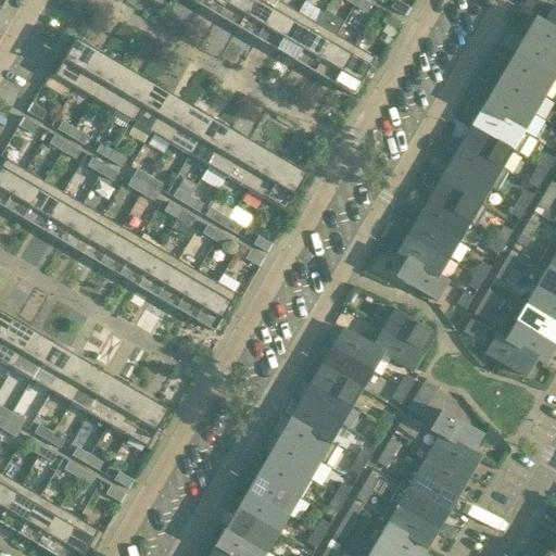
[(218,17),(227,0),(202,0),(199,7),(218,17)]
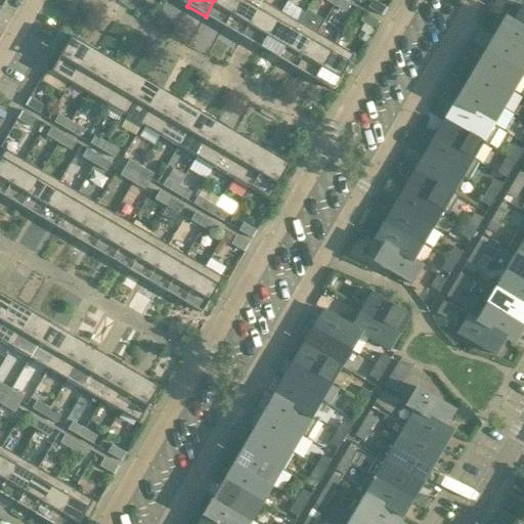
[(238,0),(214,0),(206,16),(223,27),(238,0)]
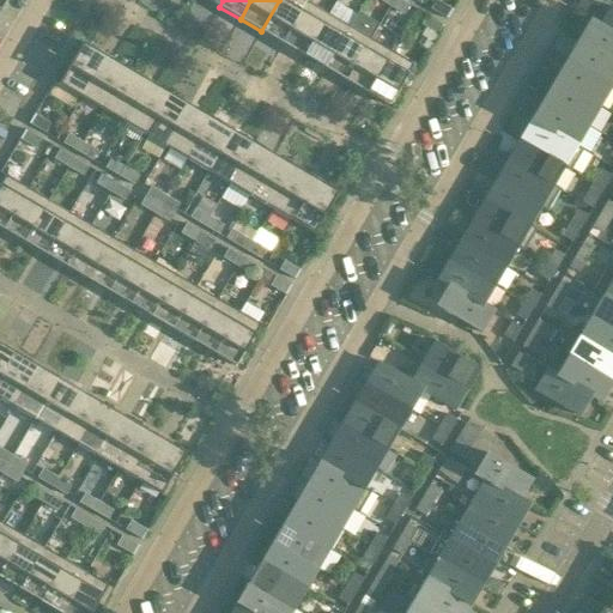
[(279,0),(261,31),(283,44),(307,2),(302,0),(279,0)]
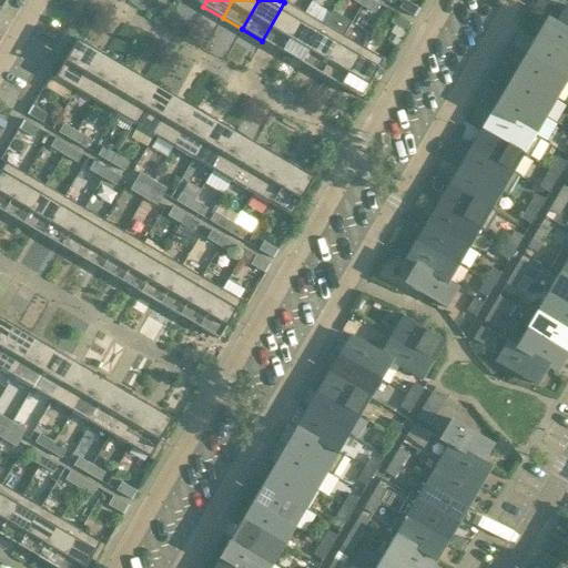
[(379,6),(371,0),(364,0),(361,7),(375,14),(379,6)]
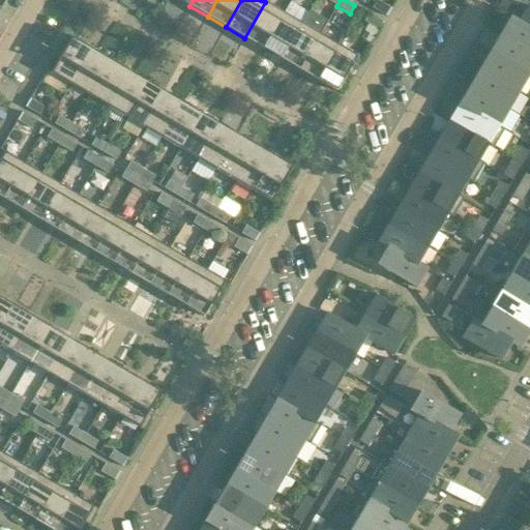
[(377,0),(376,0),(372,7),(387,17),(391,8),(377,0)]
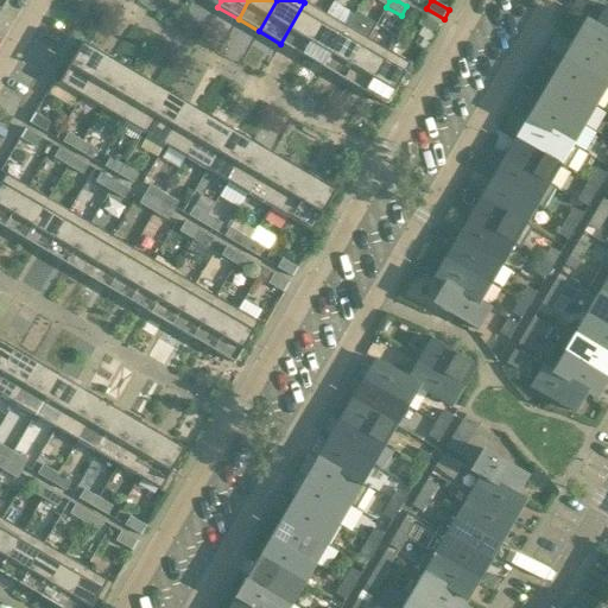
[(325,16),(304,2),(280,44),(302,56),(325,16)]
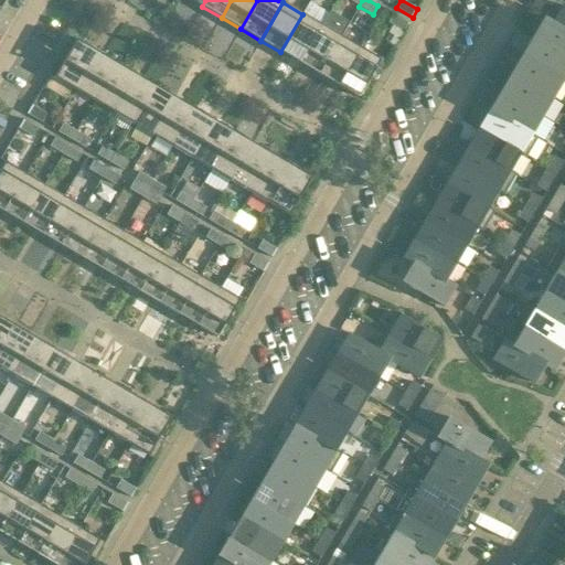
[(564,9),(555,25),(555,27),(564,32),(564,9)]
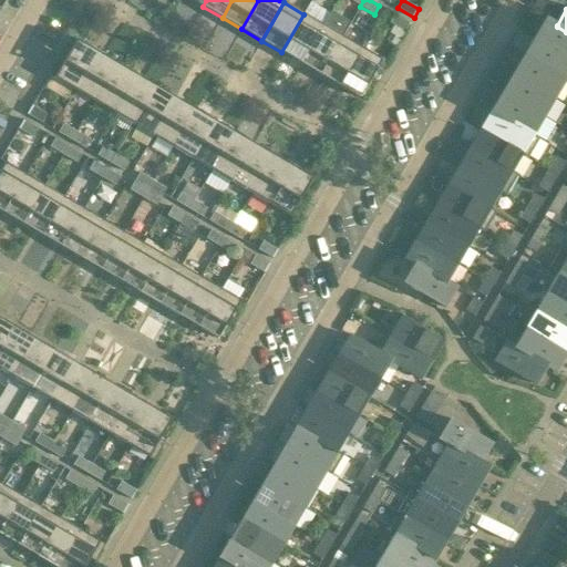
[(281,52),(300,63),(323,26),(303,14),(281,52)]
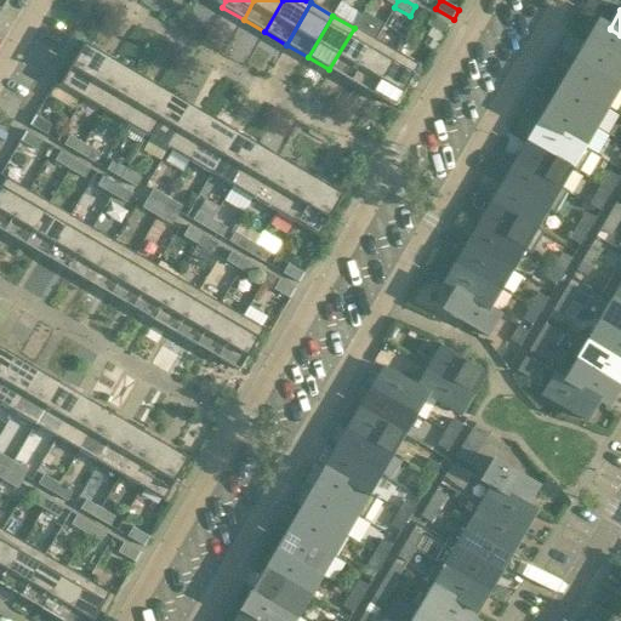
[(432,16),(427,26),(444,35),(450,26),(432,16)]
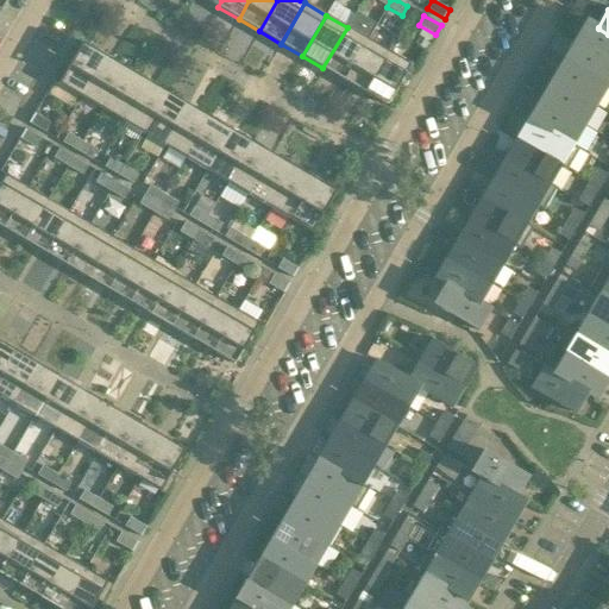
[(608,35),(598,29),(598,27),(589,22),(577,43),(608,61),(608,35)]
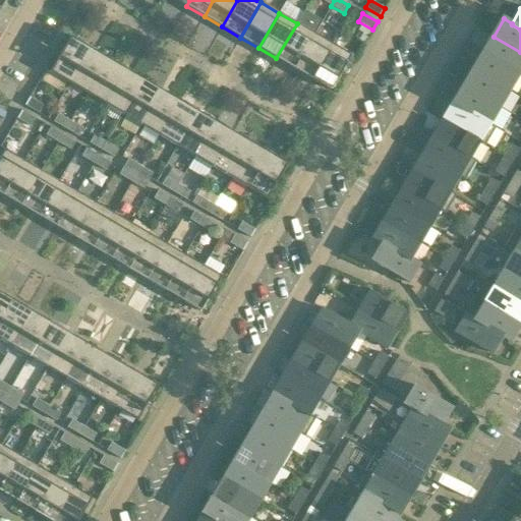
[(314,34),(297,23),(276,58),(294,69),(314,34)]
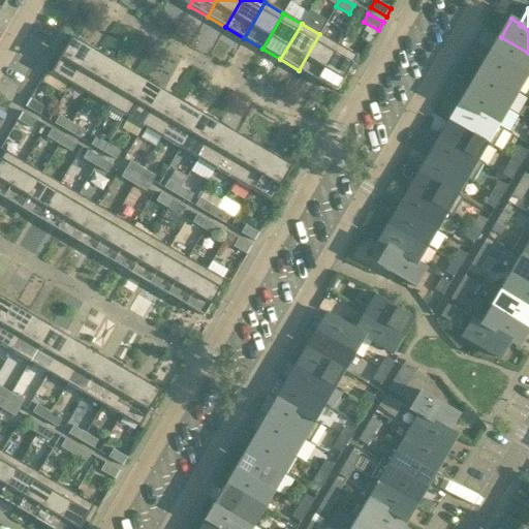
[(299,70),(317,81),(338,45),(319,34),(299,70)]
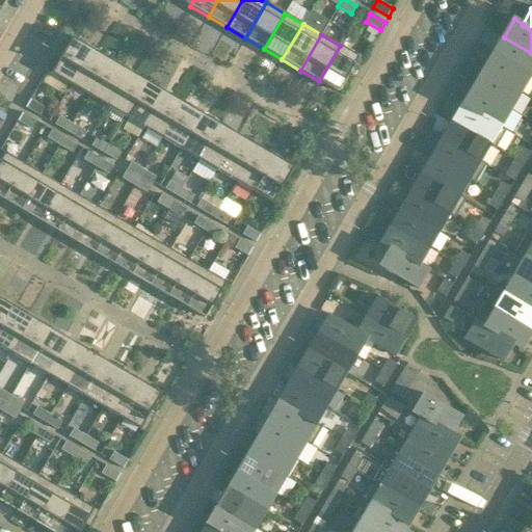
[(51,73),(71,84),(91,49),(72,37),(51,73)]
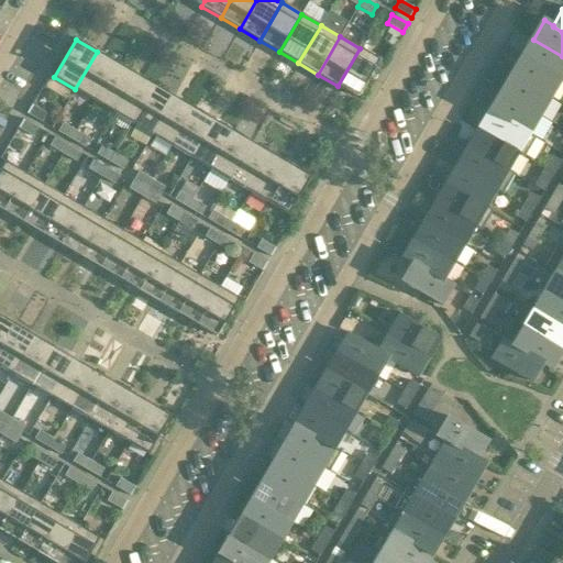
[(562,80),(562,77),(562,56),(533,40),(523,56),(522,57),(562,80)]
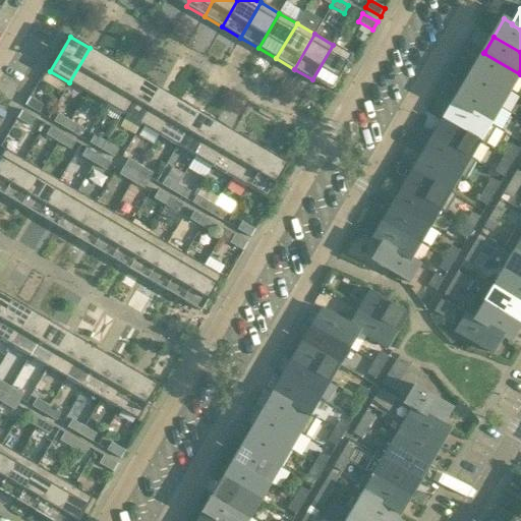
[(356,58),(333,45),(312,79),(331,91),(342,71),(346,74),(356,58)]
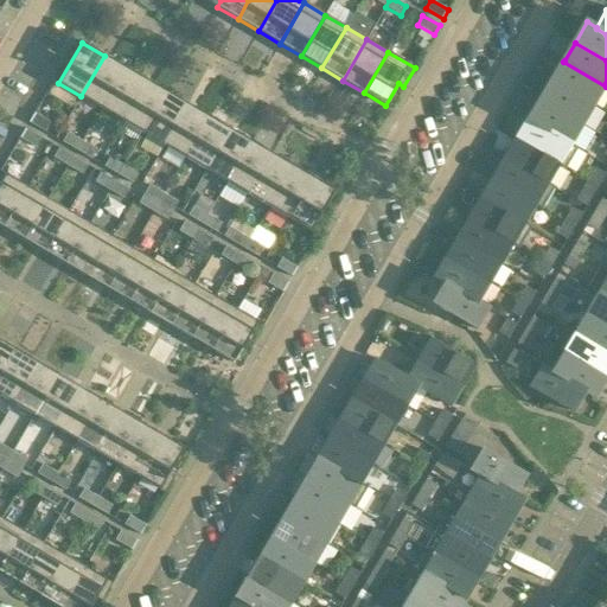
[(125,68),(104,56),(81,96),(101,108),(125,68)]
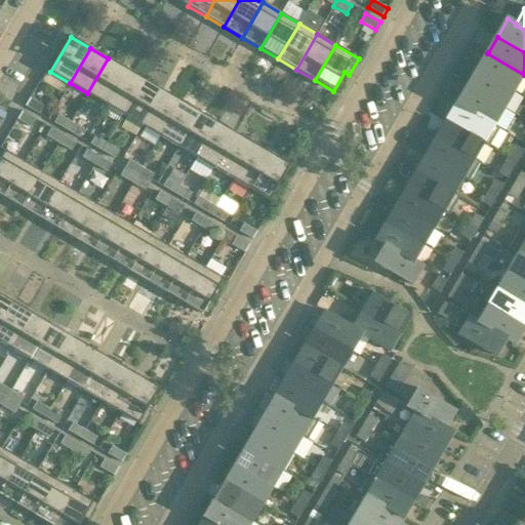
[(477,71),(514,92),(524,75),(487,53),(488,52),(486,51),(475,71),(477,72),(477,71)]
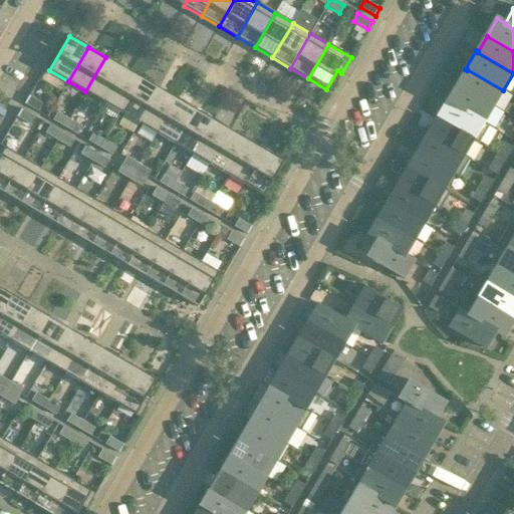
[(85,91),(103,102),(123,67),(105,57),(85,91)]
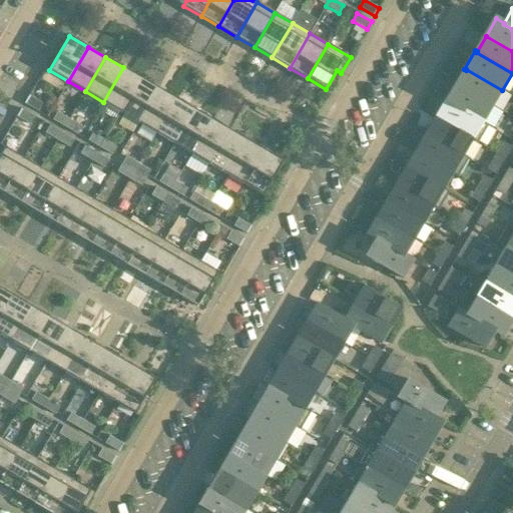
[(141,78),(123,67),(103,102),(121,112),(141,78)]
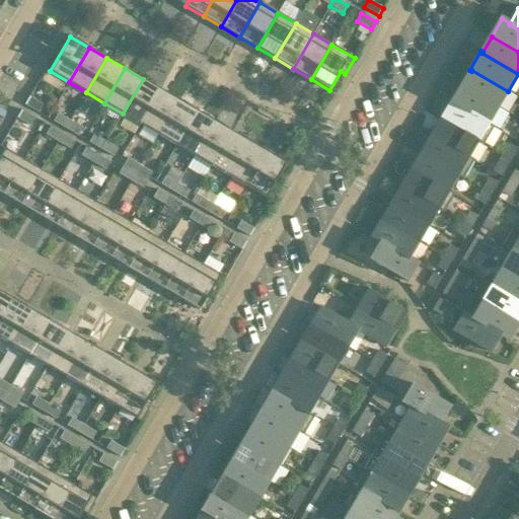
[(498,107),(508,91),(471,70),(471,71),(461,87),(498,107)]
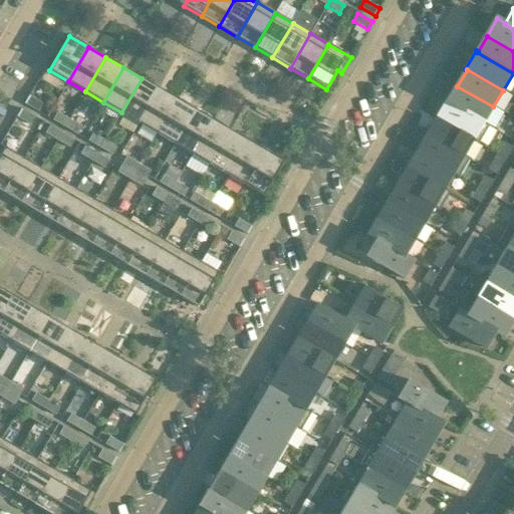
[(159,88),(142,78),(121,112),(139,123),(159,88)]
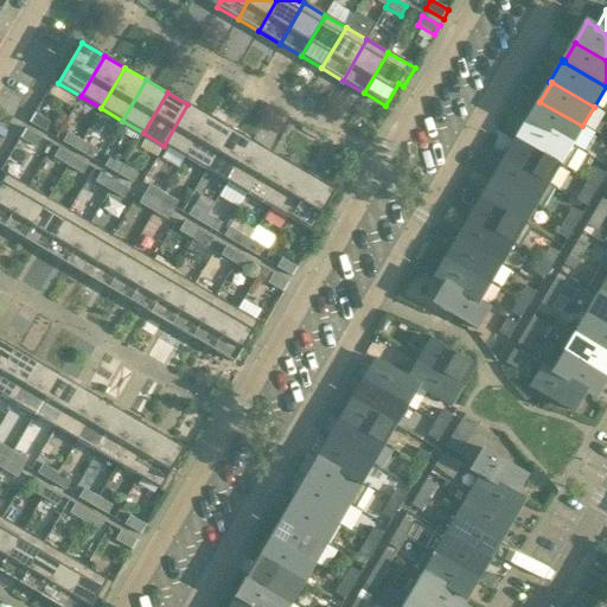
[(572,145),(582,126),(540,102),(529,121),(570,146),(572,145)]
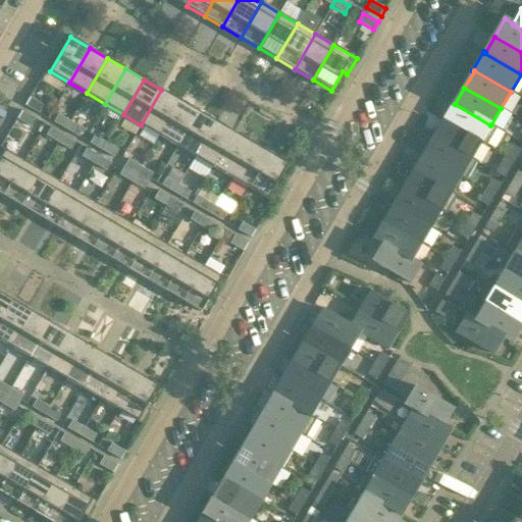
[(141,125),(159,136),(179,101),(161,90),(141,125)]
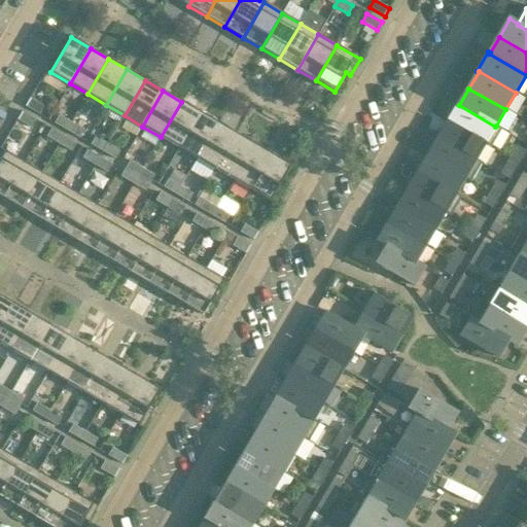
[(43,106),(29,98),(25,106),(38,114),(43,106)]
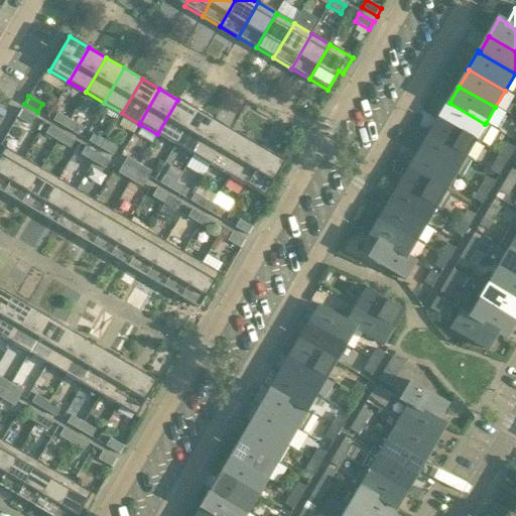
[(196,110),(177,100),(157,134),(174,144),(196,110)]
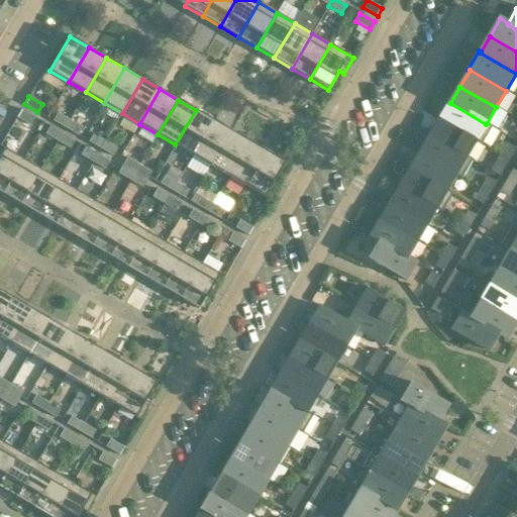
[(477,141),(476,141),(481,144),(492,126),(487,123),(486,124),(450,103),(440,120),(477,141)]
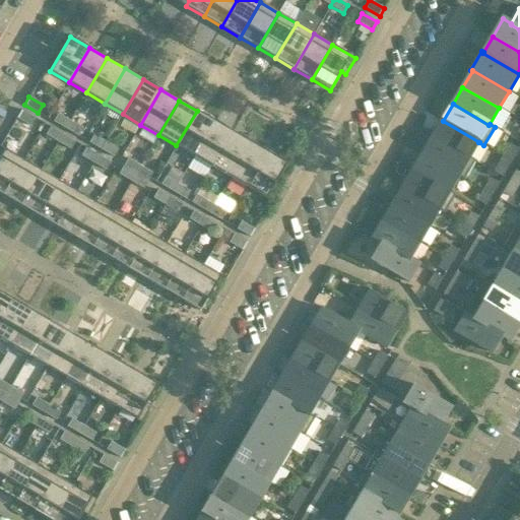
[(21,111),(16,119),(30,126),(35,118),(21,111)]
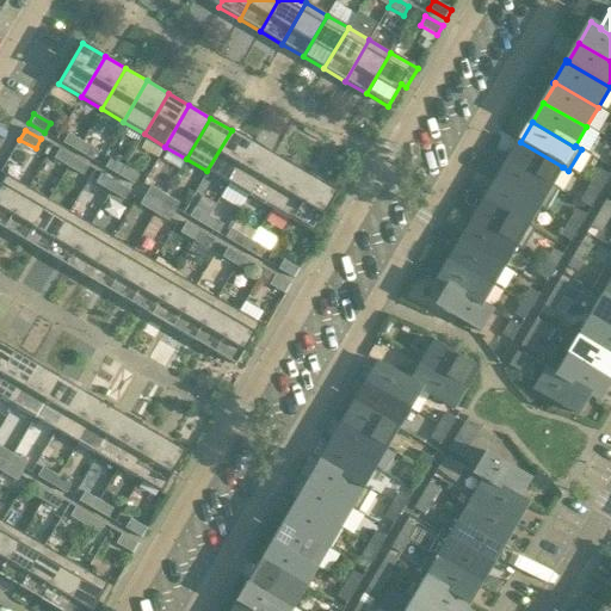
[(207,171),(228,184),(252,142),(232,130),(207,171)]
